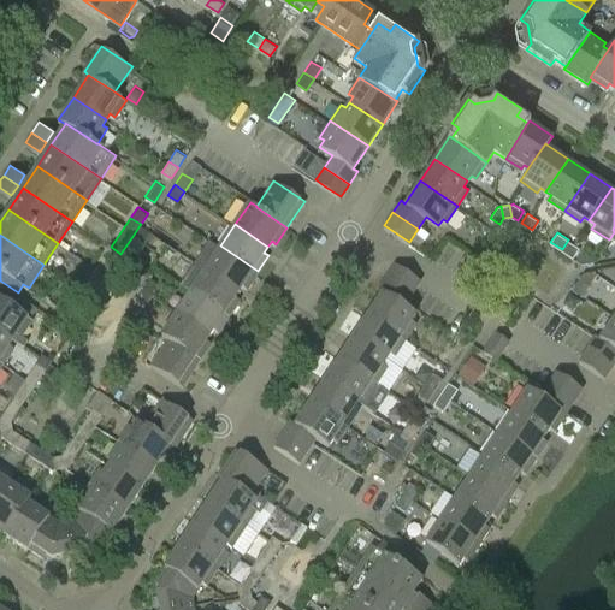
[(210,240),(195,261),(240,290),(243,284),(247,288),(258,271),(220,246),(210,240)]
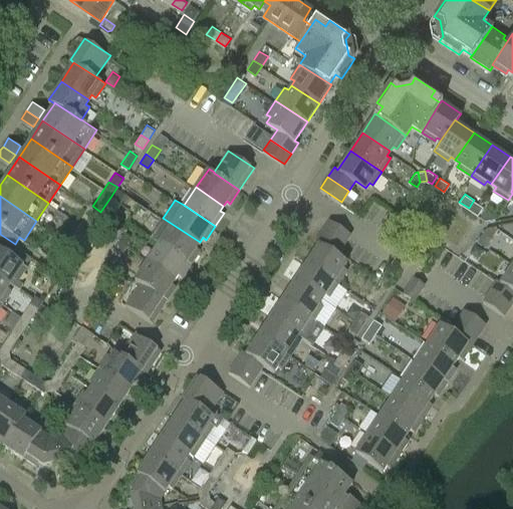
[(478,215),(483,207),(479,204),(474,200),(469,208),(478,215)]
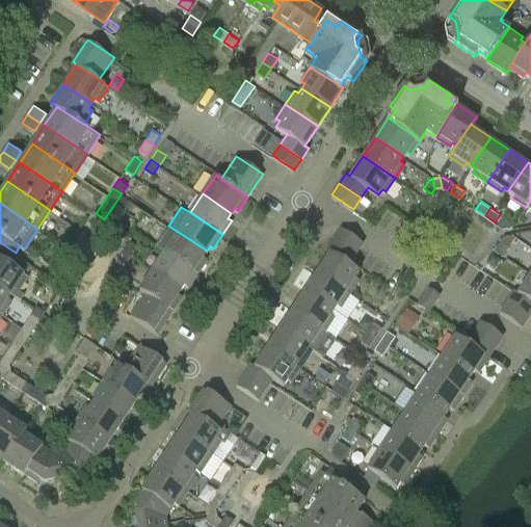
[(503,216),(498,225),(502,227),(512,226),(512,221),(503,216)]
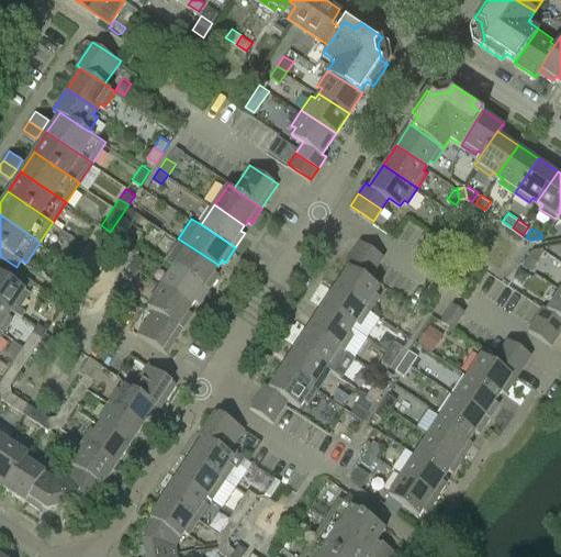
[(175,264),(209,287),(219,273),(215,269),(219,265),(178,238),(166,258),(175,264)]
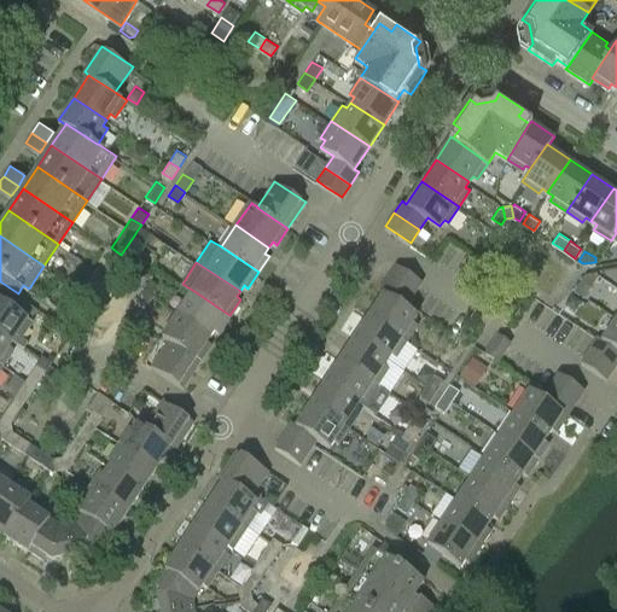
[(397,263),(389,275),(414,292),(423,280),(397,263)]
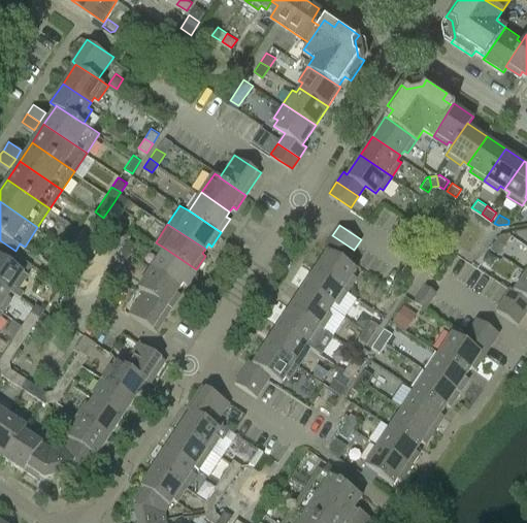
[(511,231),(499,233),(496,237),(504,242),(511,233),(511,231)]
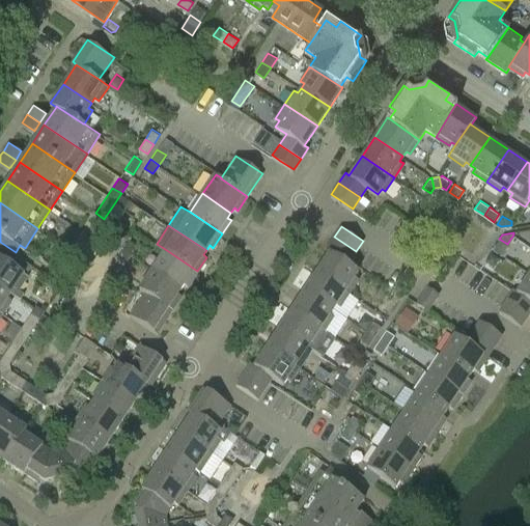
[(330,251),(317,270),(350,292),(359,277),(355,275),(359,269),(349,263),(351,258),(356,251),(334,237),(326,248),(330,251)]
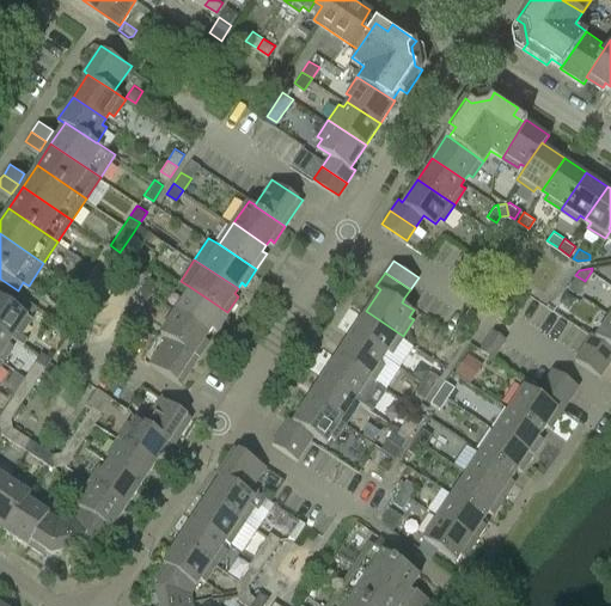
[(141,286),(151,292),(158,281),(148,275),(141,286)]
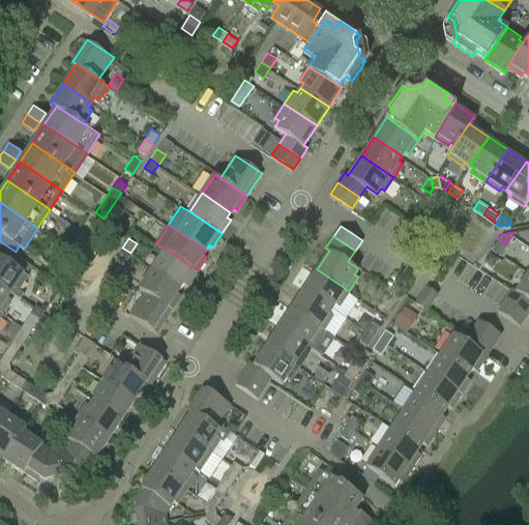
[(506,243),(498,238),(492,248),(501,253),(506,243)]
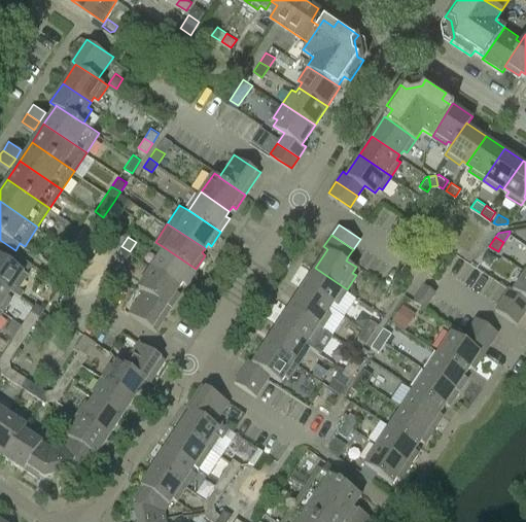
[(121,246),(115,255),(124,262),(130,251),(121,246)]
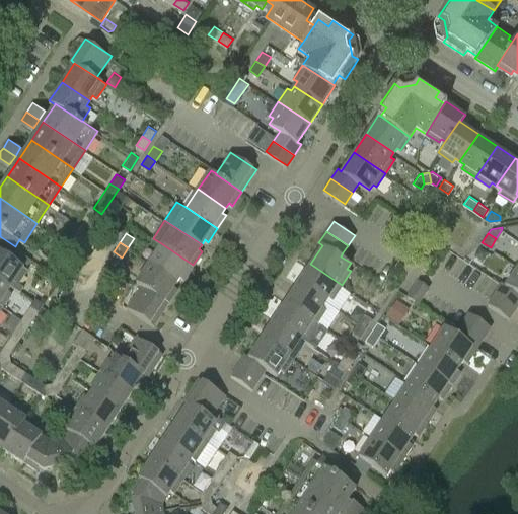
[(161,243),(149,262),(177,281),(180,276),(183,279),(193,265),(161,243)]
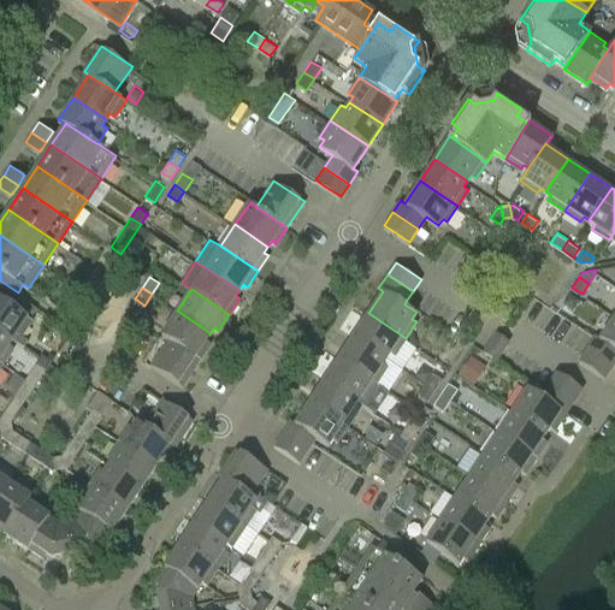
[(572,290),(565,301),(571,305),(575,303),(580,296),(572,290)]
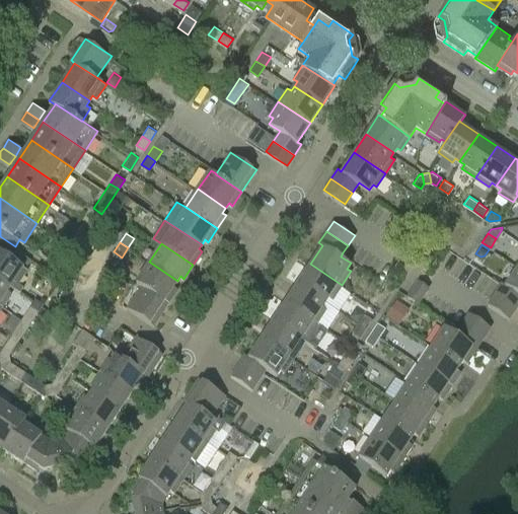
[(27,268),(0,249),(0,277),(11,285),(20,291),(24,285),(18,281),(27,268)]
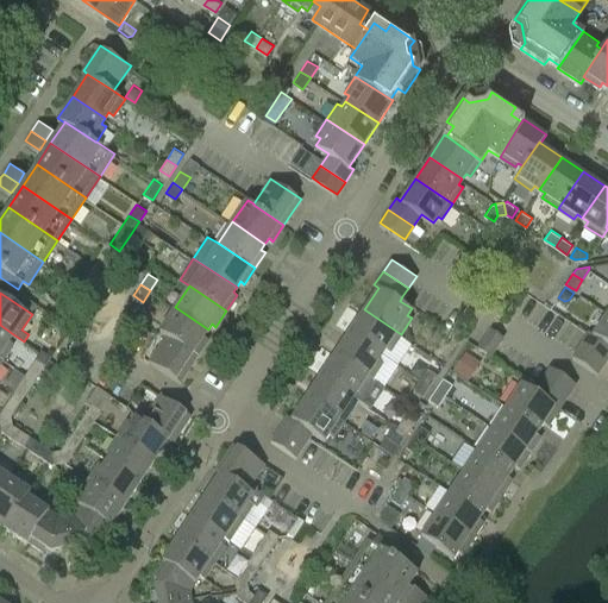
[(160,330),(167,334),(167,333),(198,355),(208,338),(205,334),(208,330),(175,307),(160,330)]
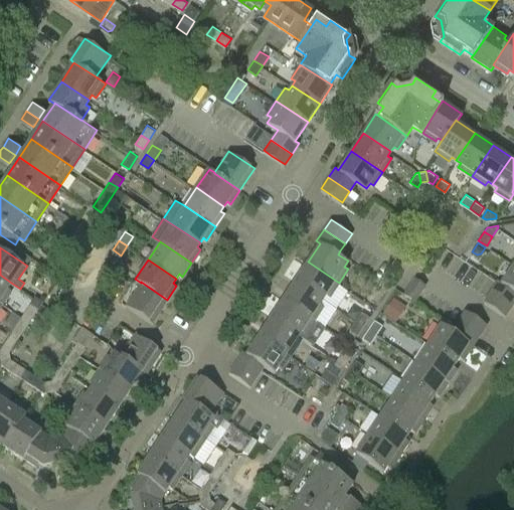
[(308,262),(296,280),(323,298),(327,294),(330,296),(339,283),(308,262)]
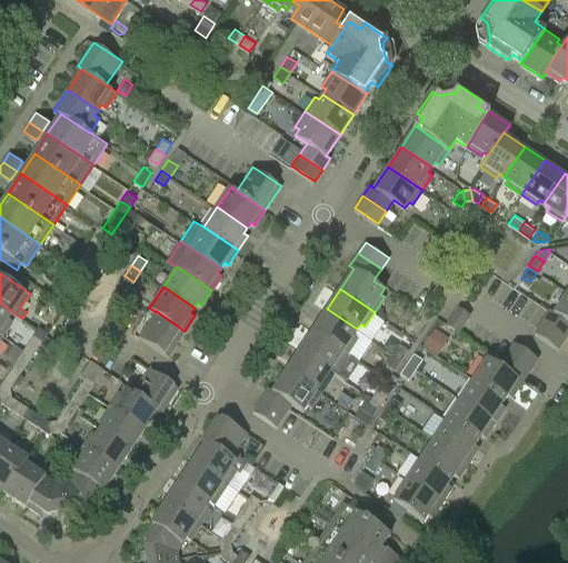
[(567,293),(555,311),(550,309),(542,320),(566,335),(567,333),(567,293)]
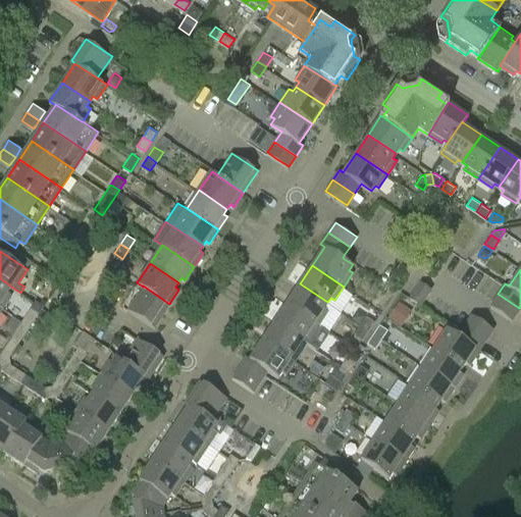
[(0,278),(0,305),(3,307),(11,294),(8,291),(11,287),(0,278)]
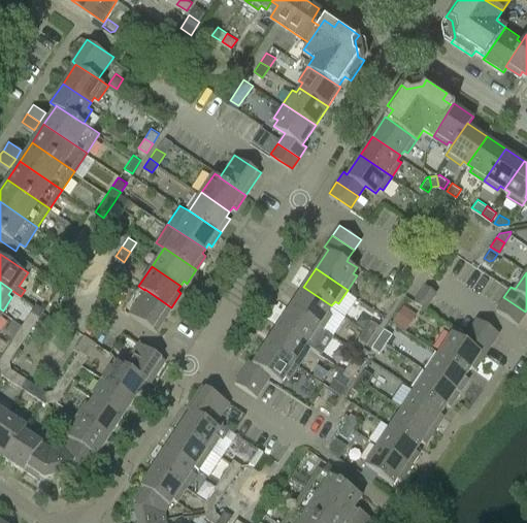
[(415,299),(414,299),(426,307),(437,291),(436,291),(425,284),(415,299)]
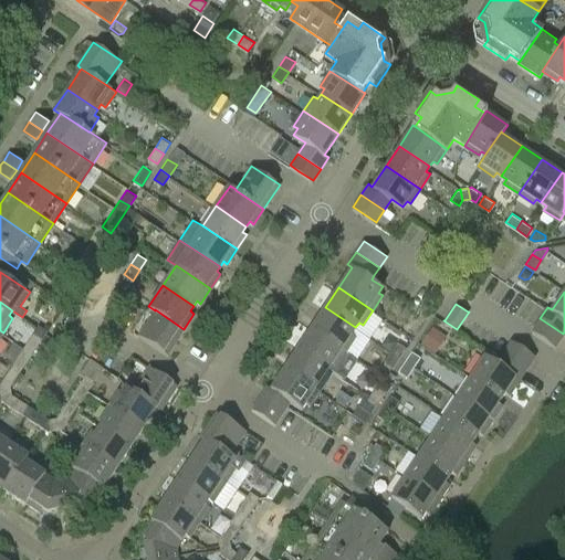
[(325,307),(312,327),(356,357),(369,337),(355,327),(325,307)]
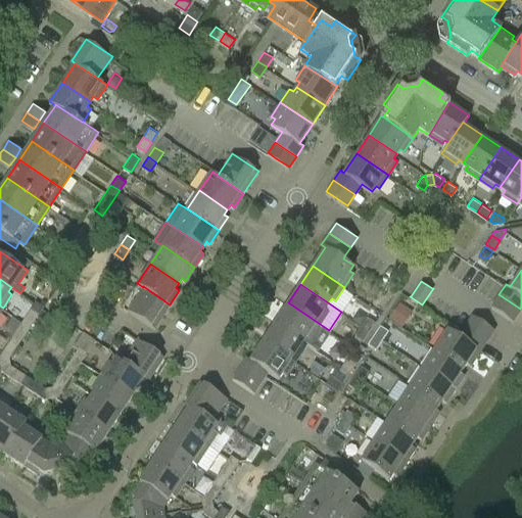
[(143,287),(129,309),(154,327),(170,304),(143,286),(143,287)]
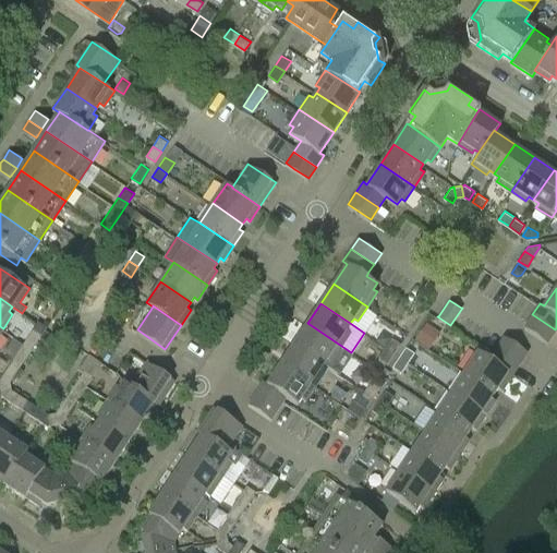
[(527,323),(524,326),(547,341),(555,329),(532,314),(527,323)]
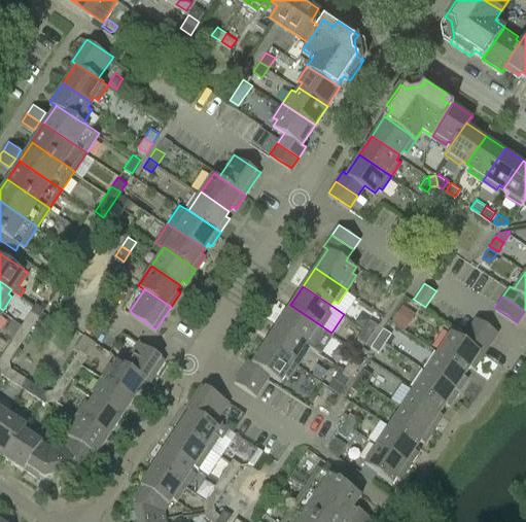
[(30,311),(38,316),(44,307),(36,302),(30,311)]
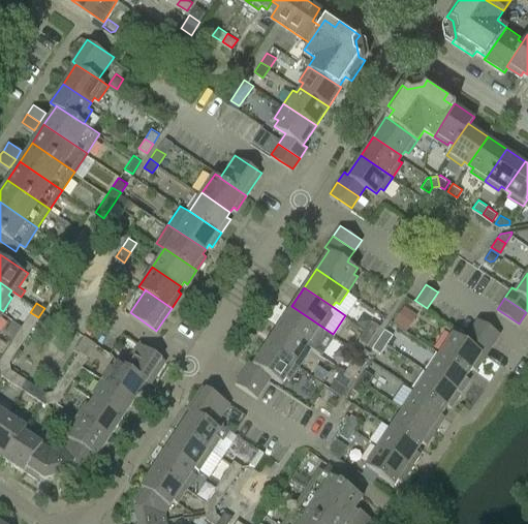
[(404,304),(395,319),(405,327),(415,311),(404,304)]
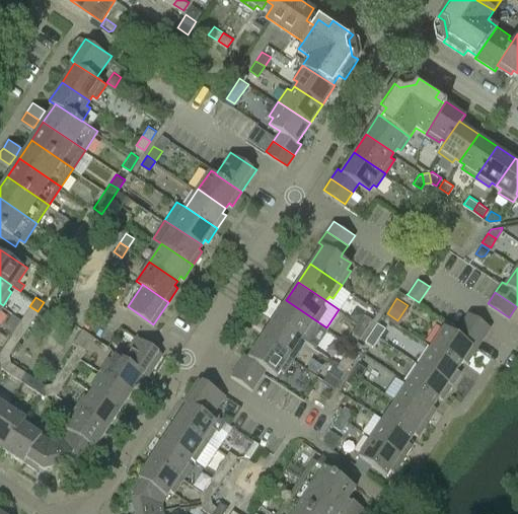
[(286,300),(274,318),(302,337),(315,346),(327,327),(326,327),(286,300)]
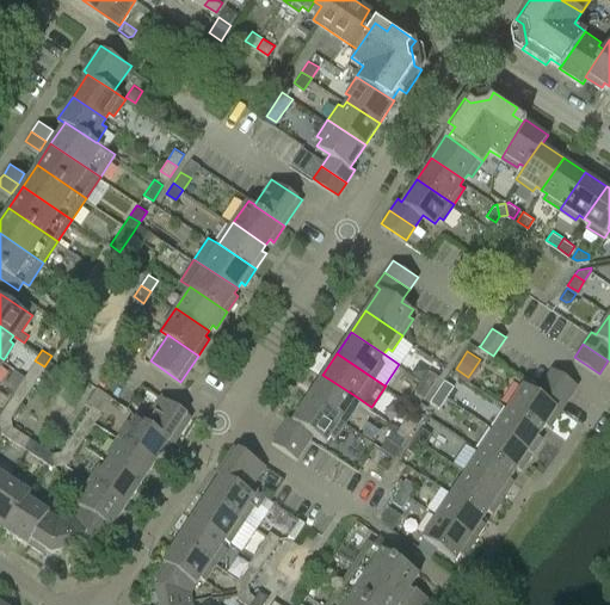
[(413,370),(421,375),(427,366),(421,363),(418,363),(413,370)]
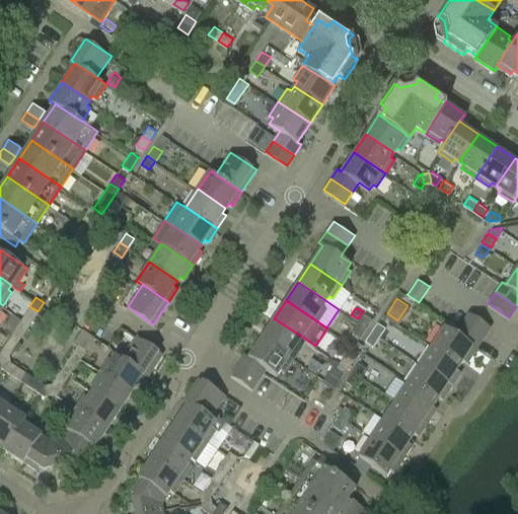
[(21,317),(29,323),(35,314),(27,309),(21,317)]
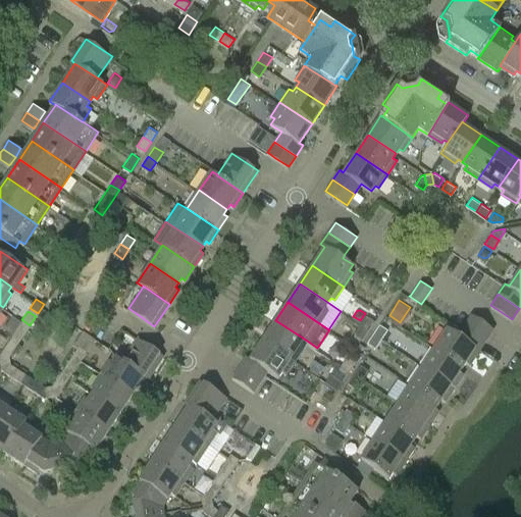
[(472,313),(465,324),(486,339),(493,327),(472,313)]
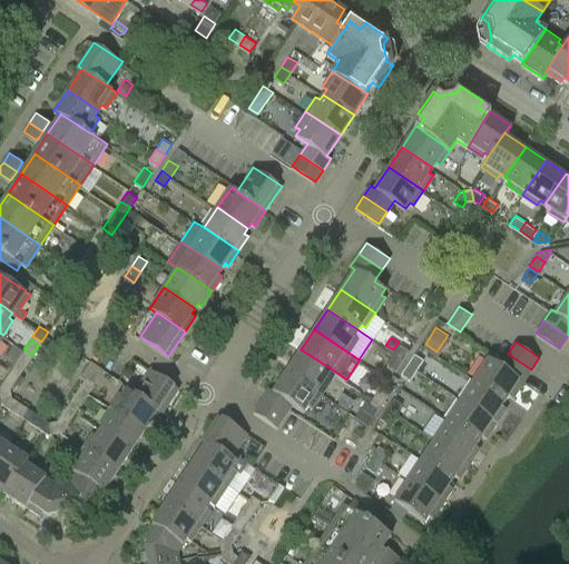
[(393,353),(402,358),(409,348),(400,343),(393,353)]
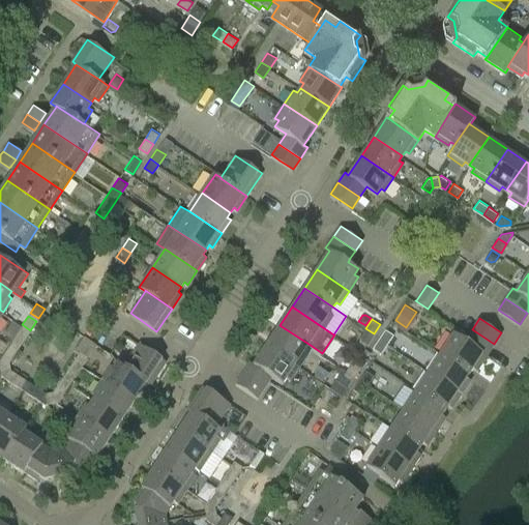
[(24,341),(30,330),(22,324),(15,334),(24,341)]
